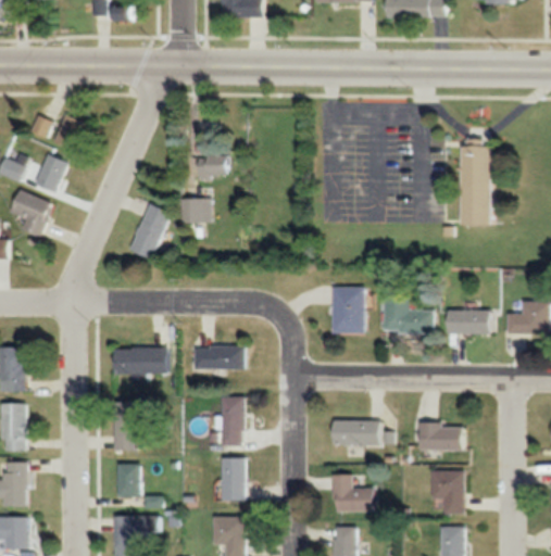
[(105,0),(90,0),(91,14),(107,14),(105,0)]
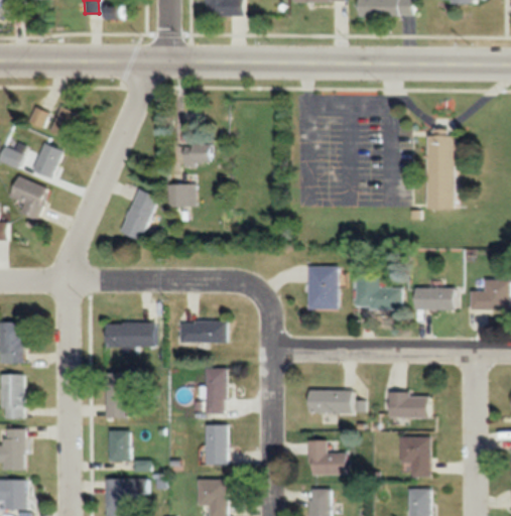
[(412,0),(357,0),(357,15),(412,15),(412,0)]
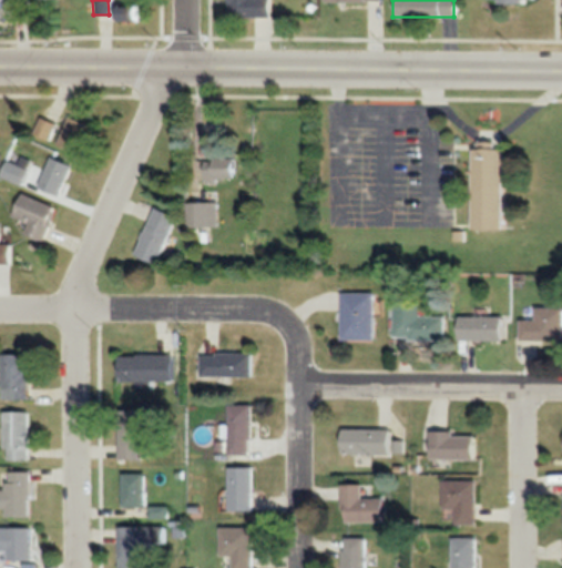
[(133,20),(133,6),(114,6),(114,20),(133,20)]
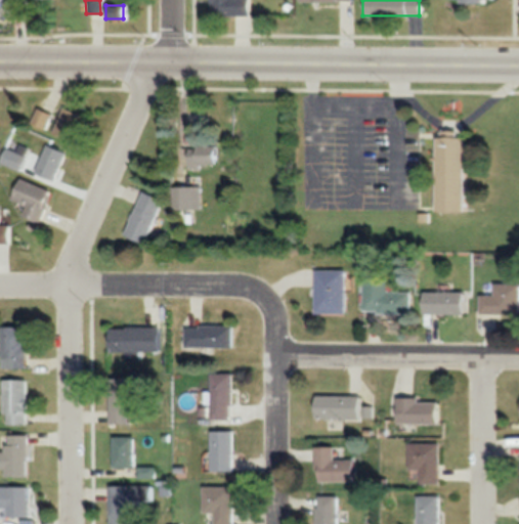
[(50,134),(72,142),(82,115),(60,106),(50,134)]
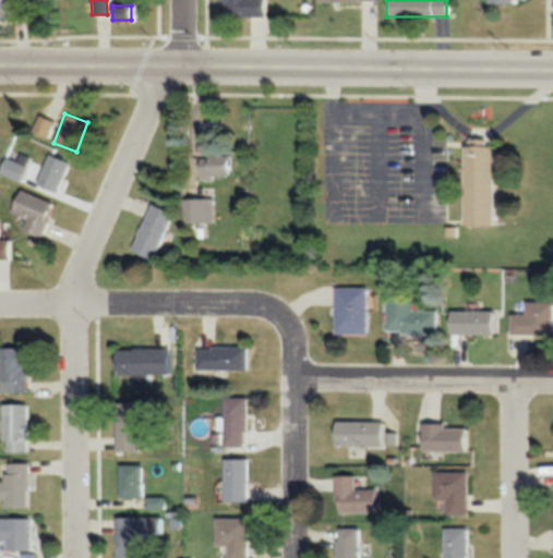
[(31,131),(45,137),(51,121),(38,116),(31,131)]
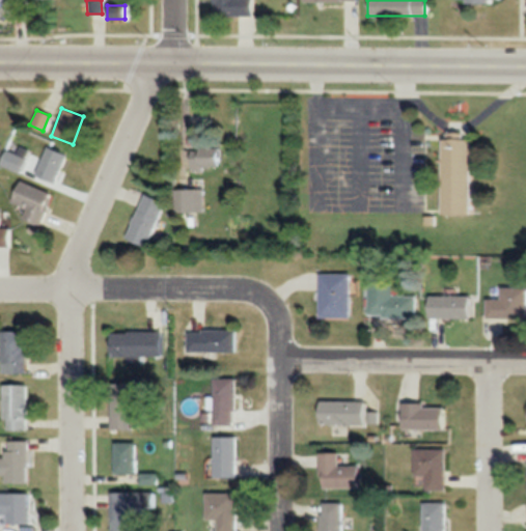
[(472,215),(472,139),(441,139),(440,215),(472,215)]
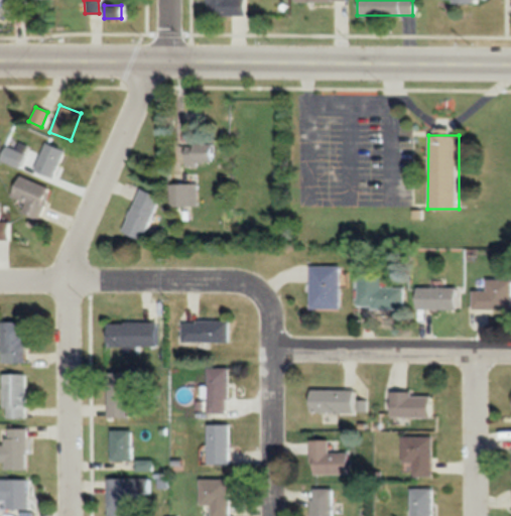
[(0,161),(19,168),(26,148),(6,141),(0,158),(0,161)]
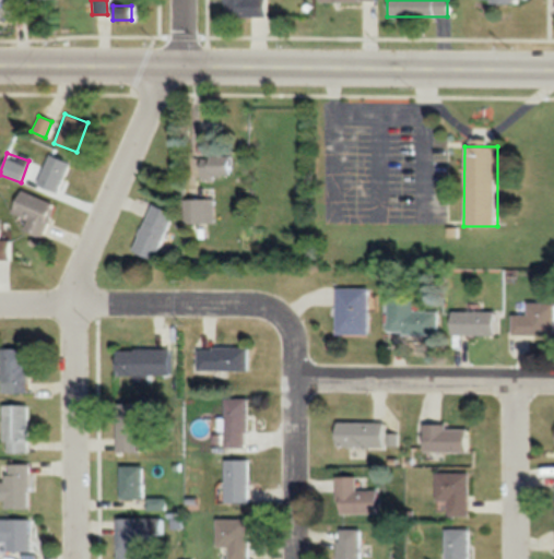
[(69,162),(47,153),(35,183),(56,192),(69,162)]
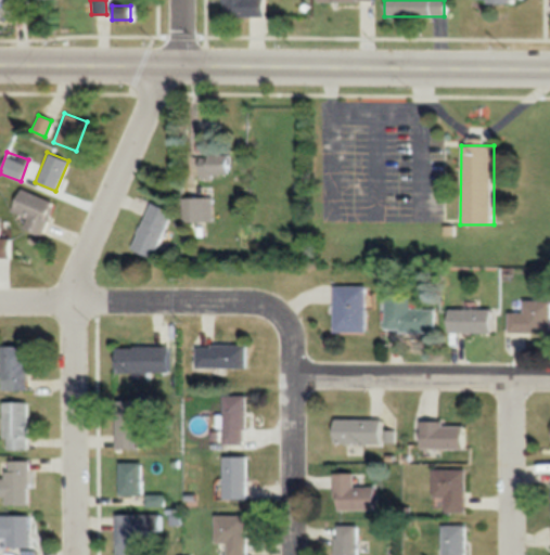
[(196,177),(226,177),(226,156),(196,156),(196,177)]
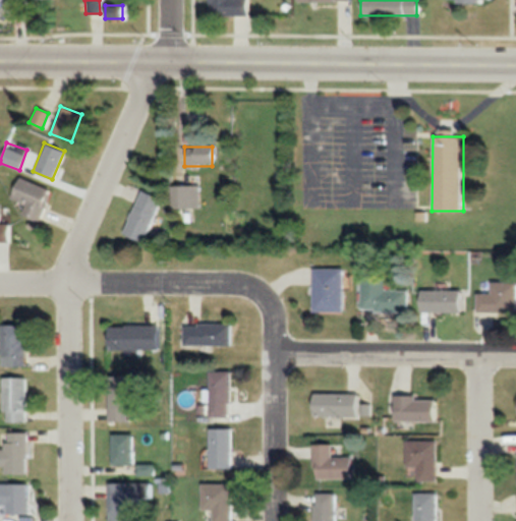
[(50,190),(19,177),(10,198),(21,204),(18,213),(37,221),(50,190)]
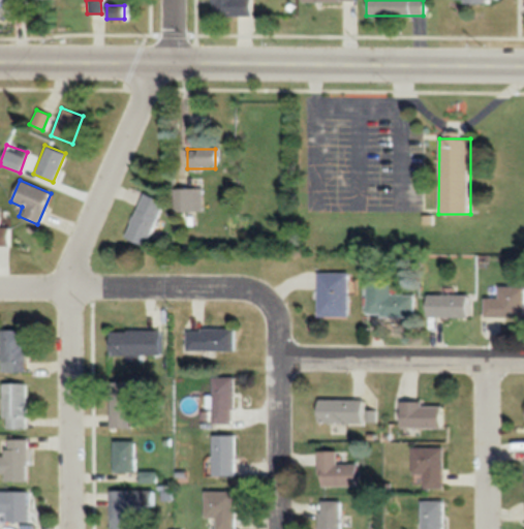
[(198,188),(173,188),(173,211),(198,211),(198,188)]
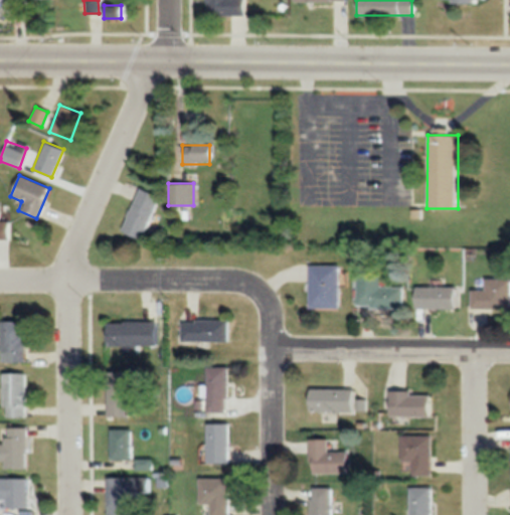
[(120,232),(141,240),(158,196),(137,188),(120,232)]
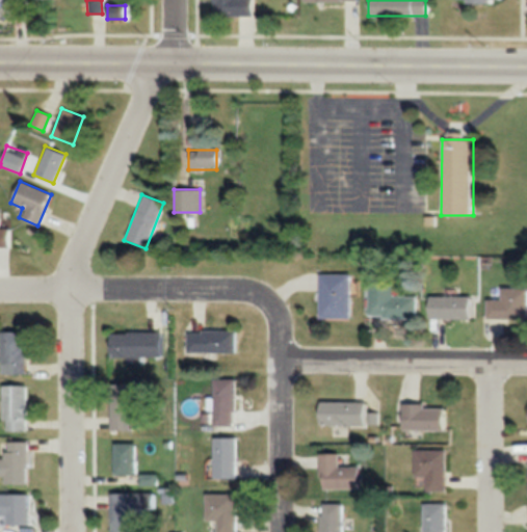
[(316,319),(347,319),(347,274),(316,274),(316,319)]
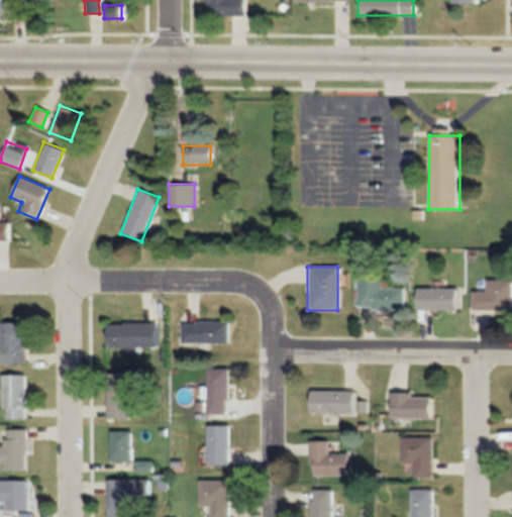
[(380,277),(355,277),(355,310),(402,310),(402,289),(380,289),(380,277)]
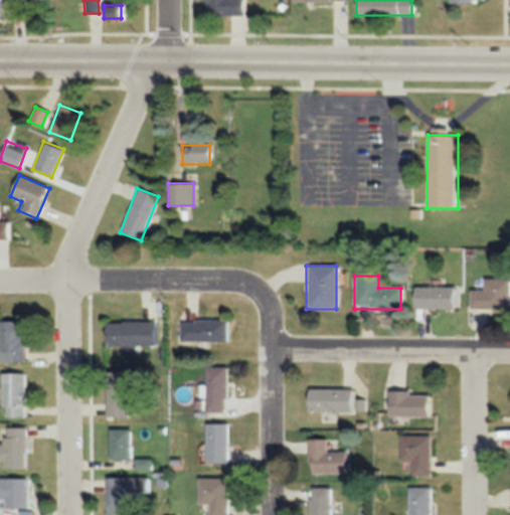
[(507,310),(507,279),(480,279),(480,290),(468,290),(468,310),(507,310)]
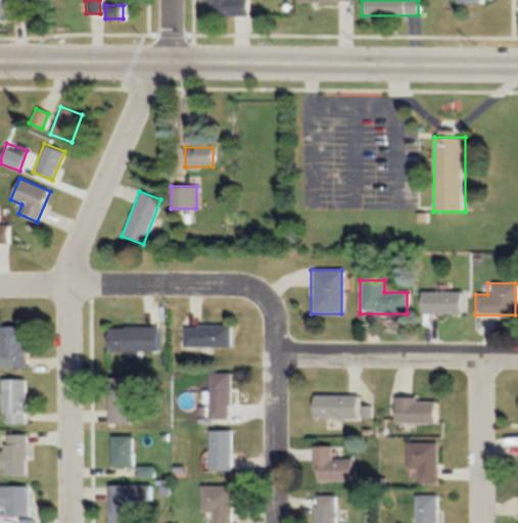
[(459,292),(420,292),(420,314),(459,314),(459,292)]
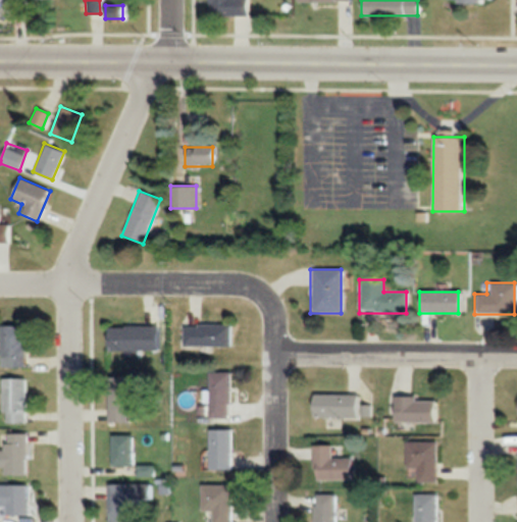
[(228,347),(228,324),(182,324),(182,347),(228,347)]
